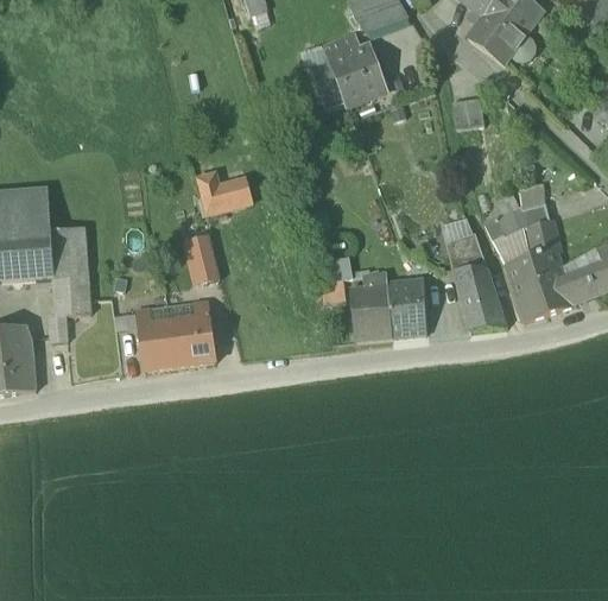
[(246,0),(251,13),(266,8),(263,0),(246,0)]
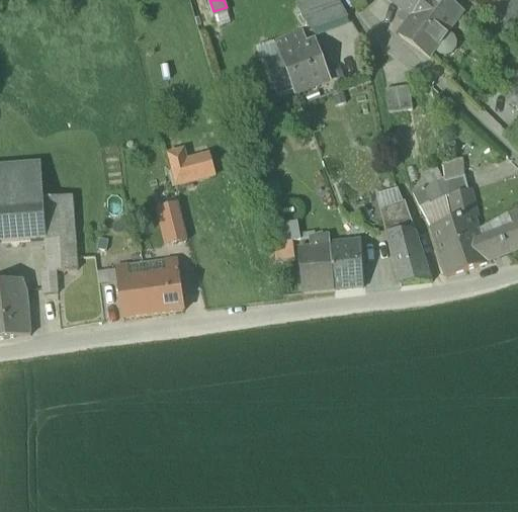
[(303,0),(296,2),(311,26),(346,13),(338,0),(303,0)]
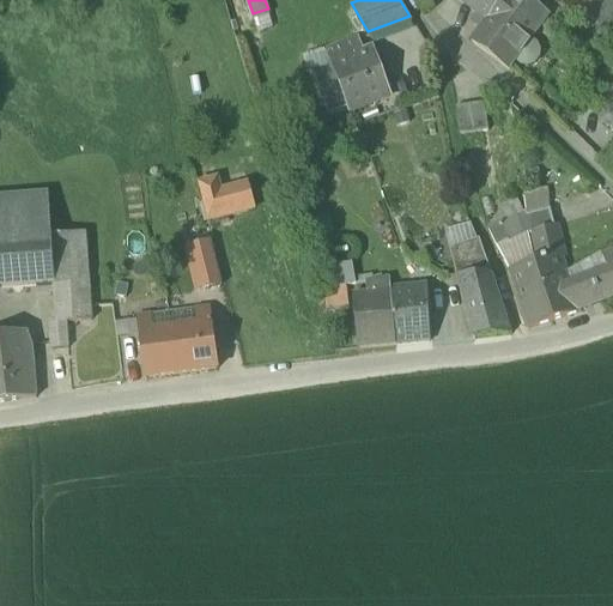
[(548,11),(533,0),(479,0),(475,7),(486,16),(471,36),(508,65),(514,56),(530,35),(548,11)]
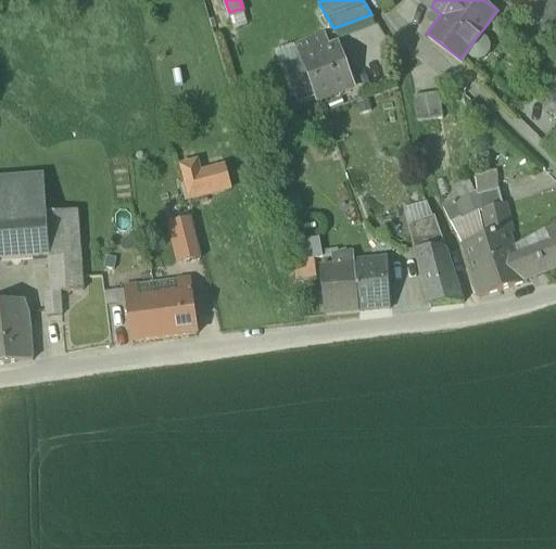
[(534,0),(528,11),(547,25),(555,12),(555,0),(534,0)]
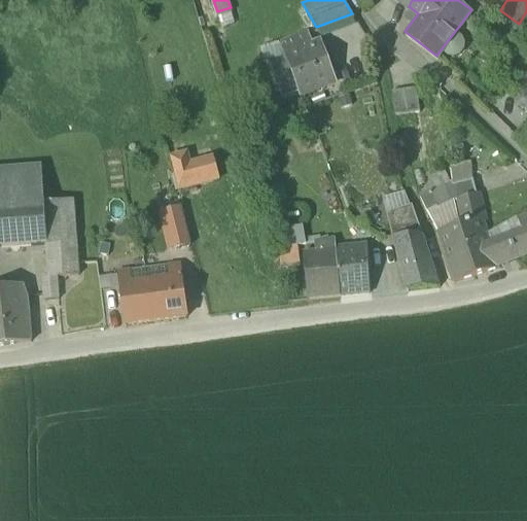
[(280,39),(285,50),(299,88),(301,92),(335,78),(319,37),(311,40),(307,29),(280,39)]
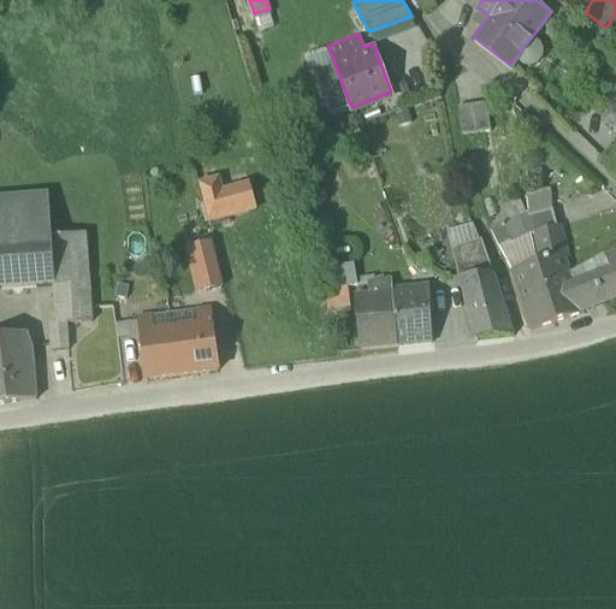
[(533,35),(516,57),(522,61),(529,61),(537,59),(540,54),(543,47),(540,40),(533,35)]
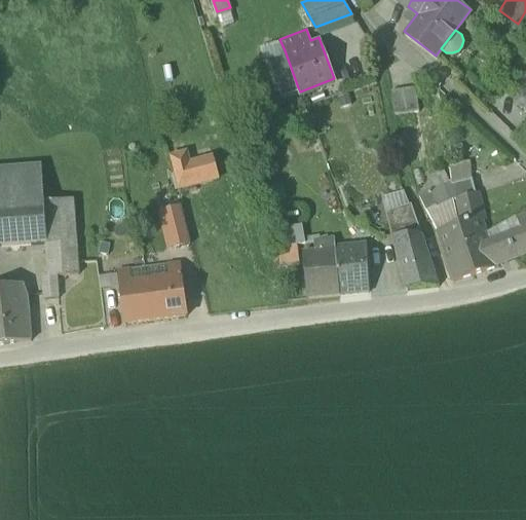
[(282,94),(298,87),(285,50),(267,57),(282,94)]
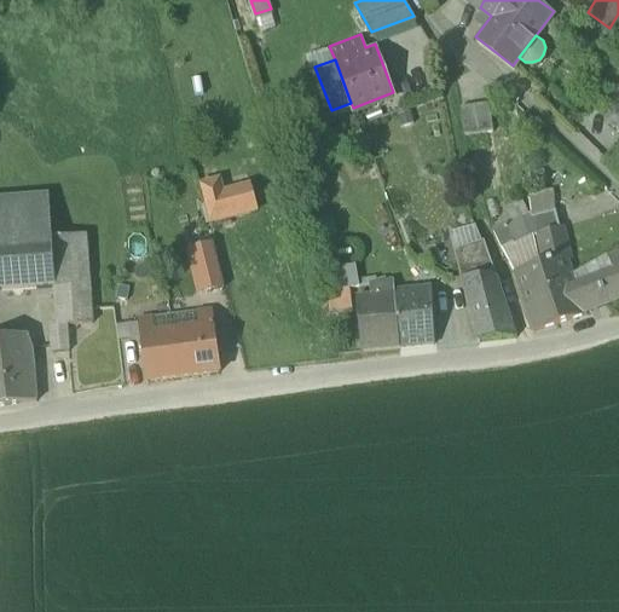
[(460,103),(464,132),(492,127),(489,99),(460,103)]
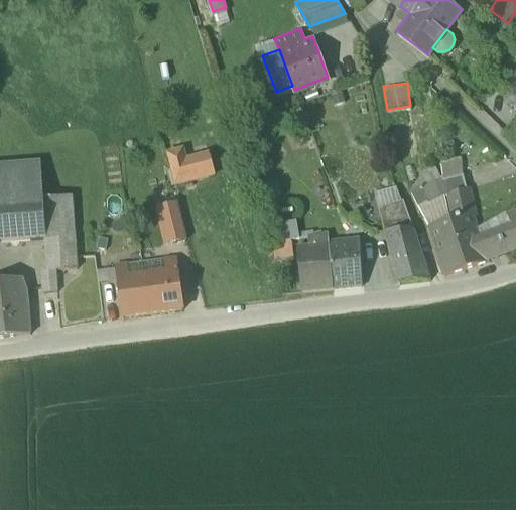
[(505,96),(512,101),(515,99),(515,84),(507,87),(505,96)]
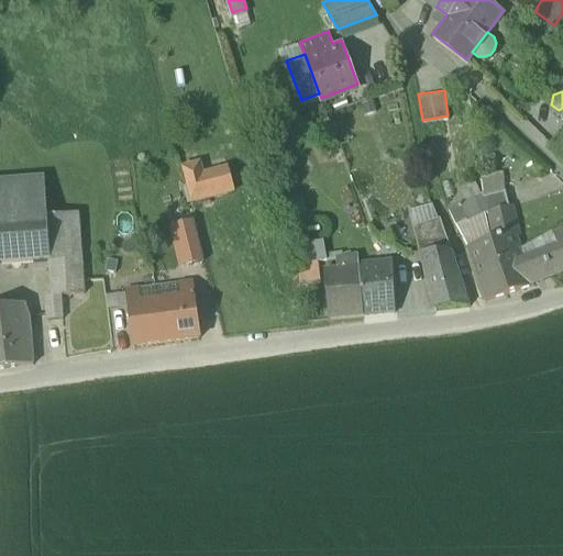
[(181,164),(190,198),(232,187),(227,164),(201,170),(199,159),(181,164)]
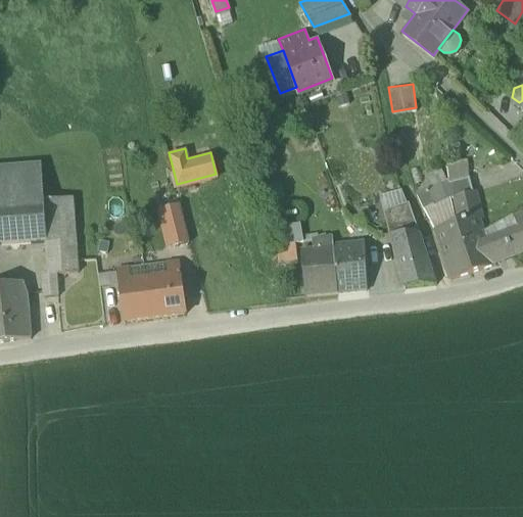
[(40,161),(0,163),(0,200),(44,197),(40,161)]
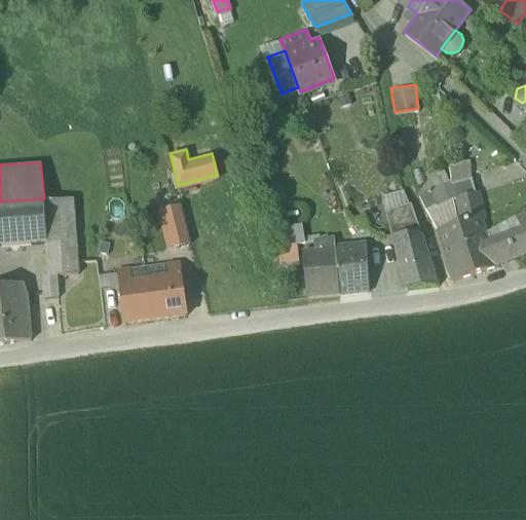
[(446,164),(430,169),(433,179),(448,176),(446,164)]
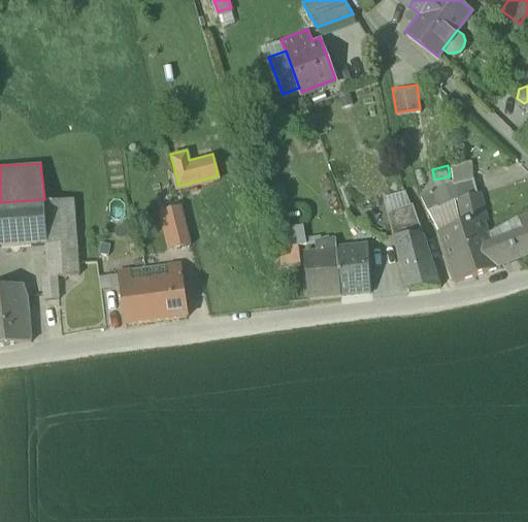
[(446,183),(453,199),(456,197),(455,196),(476,190),(473,176),(453,182),(452,177),(444,181),(446,183)]
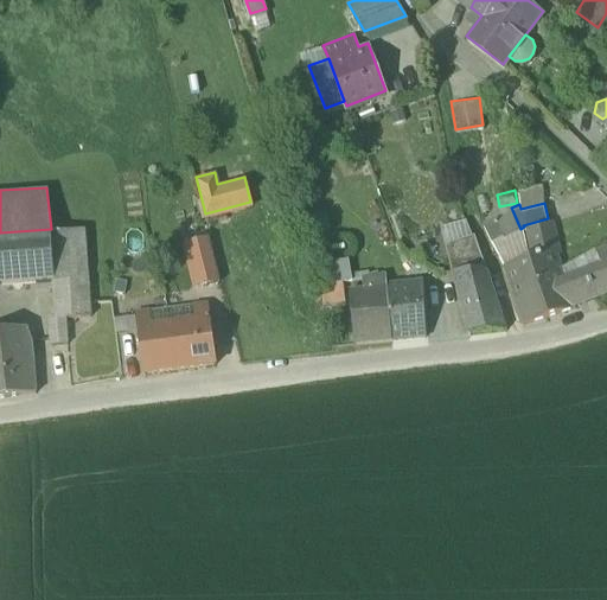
[(483,222),(491,241),(503,235),(504,236),(521,229),(512,210),(511,208),(483,222)]
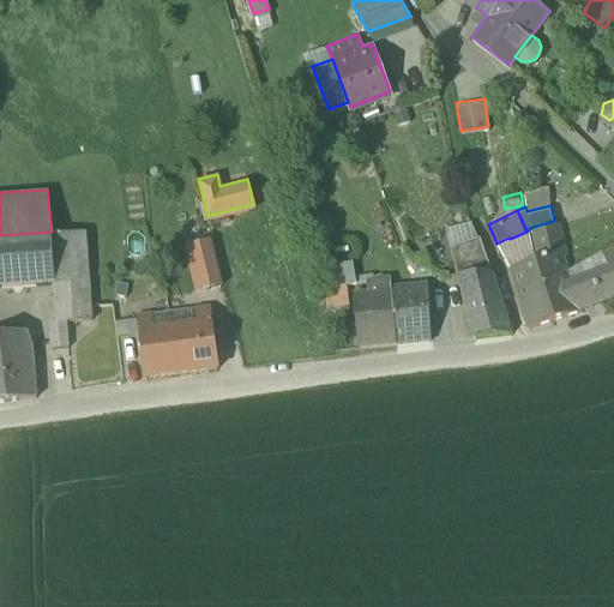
[(529,228),(530,229),(535,259),(510,268),(509,268),(521,300),(535,295),(533,289),(555,281),(552,271),(567,266),(563,252),(565,252),(558,220),(554,221),(529,228)]
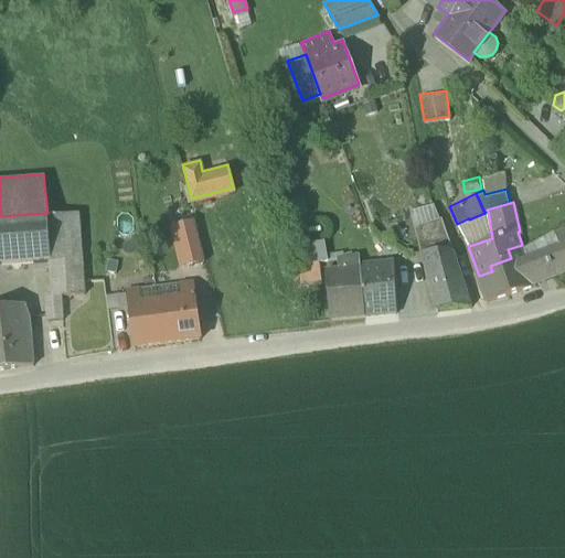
[(457,224),(469,246),(492,238),(488,211),(484,213),(469,220),(468,218),(457,224)]
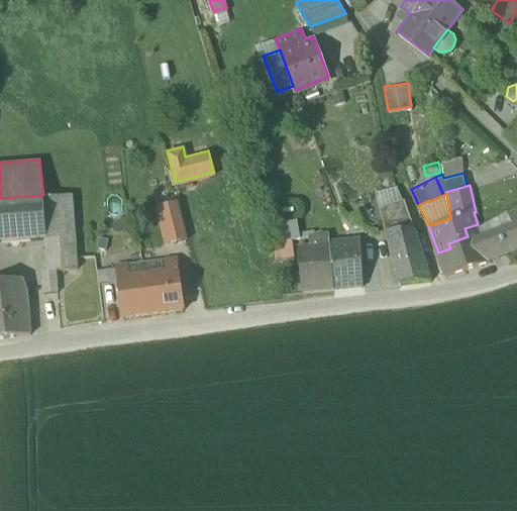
[(71,194),(43,195),(46,235),(44,235),(46,254),(76,251),(71,194)]
